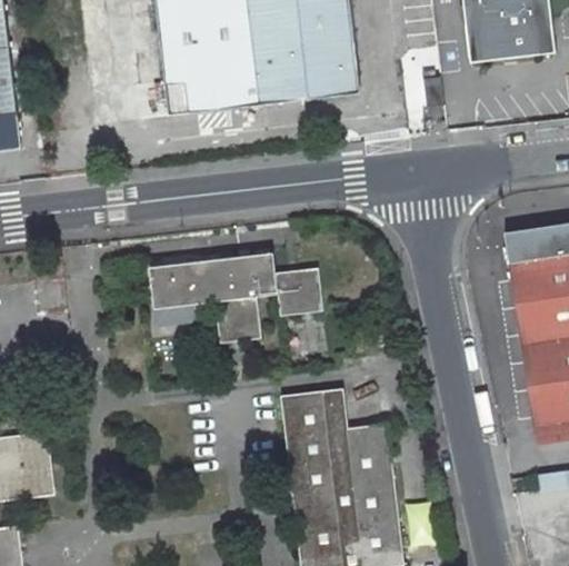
[(0,0),(0,148),(20,147),(2,0),(0,0)]
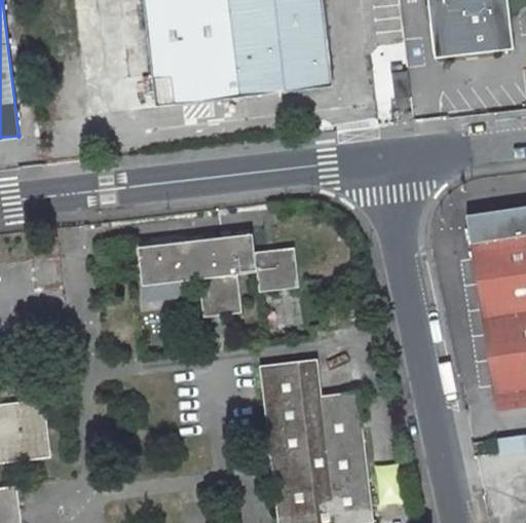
[(143,0),(157,105),(332,82),(321,0),(143,0)]
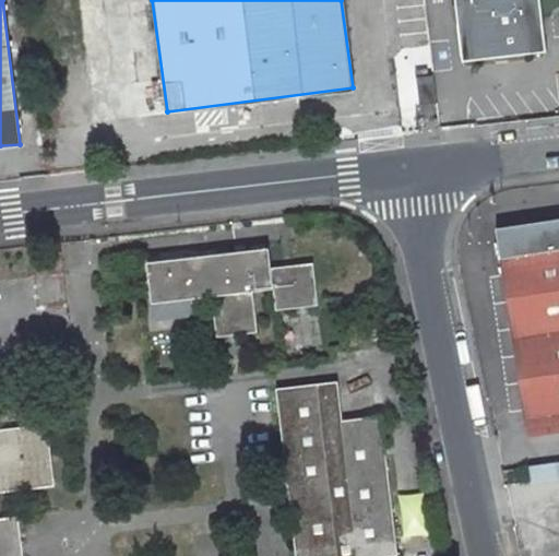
[(456,0),(463,55),(548,46),(542,0),(456,0)]
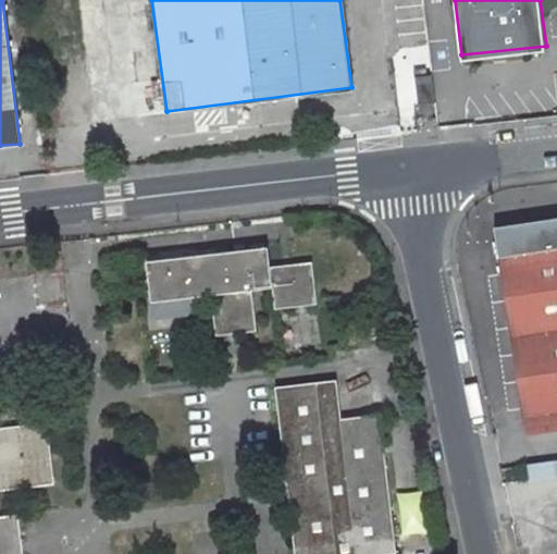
[(356,41),(357,70),(371,70),(370,41),(356,41)]
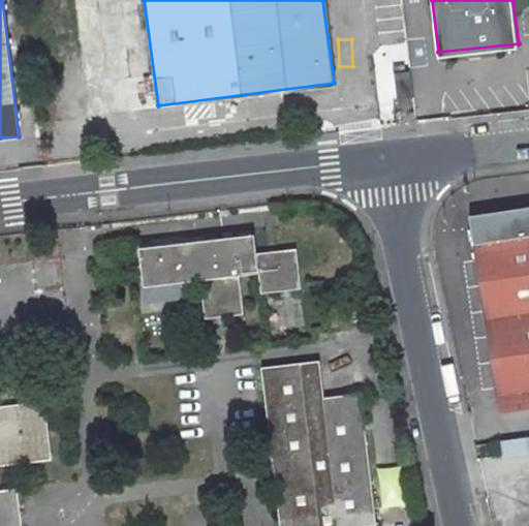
[(386,56),(373,58),(381,119),(396,117),(386,56)]
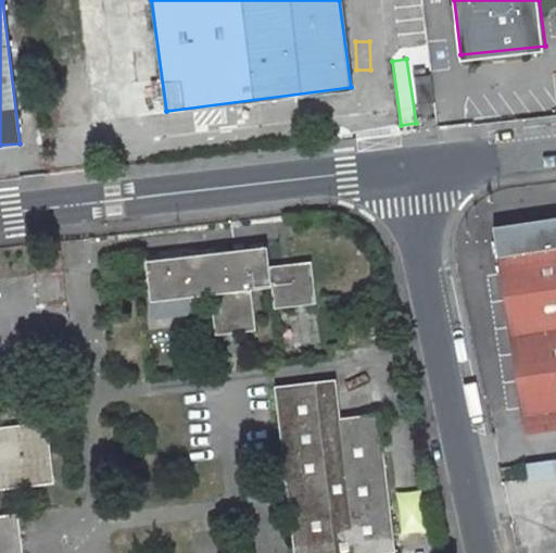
[(432,84),(430,68),(414,70),(416,86),(432,84)]
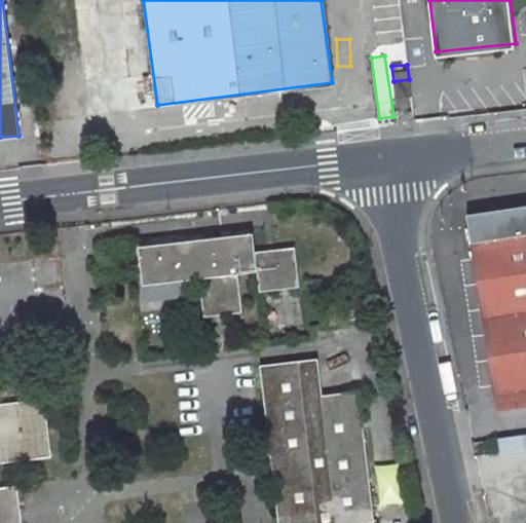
[(411,90),(409,79),(393,81),(395,91),(411,90)]
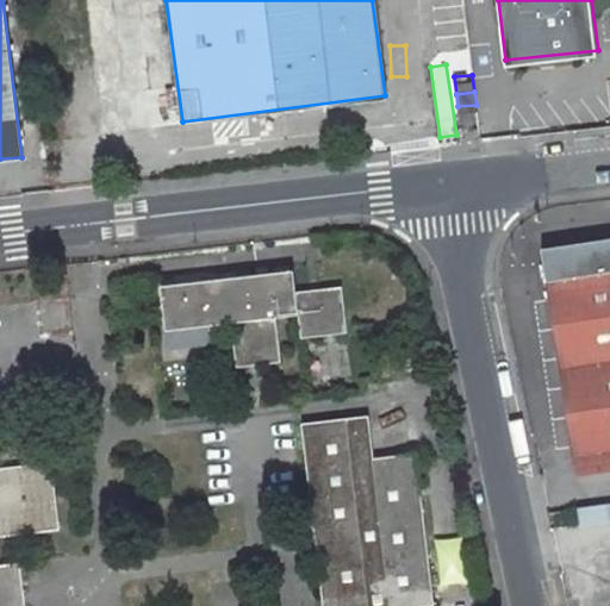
[(609,448),(609,235),(537,245),(566,454),(609,448)]
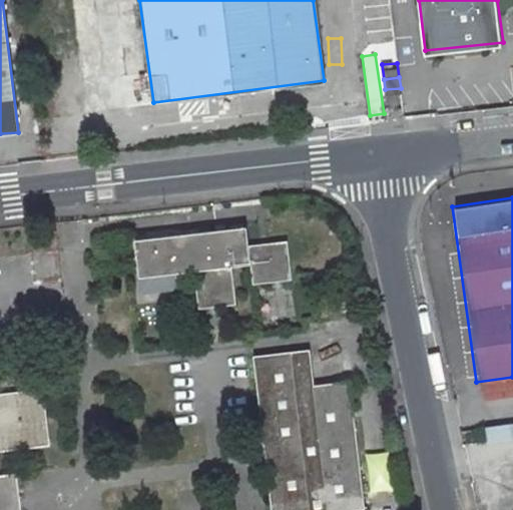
[(244,228),(132,240),(136,279),(185,274),(189,312),(233,305),(229,269),(248,267),(250,283),(289,279),(284,239),(245,243),(244,228)]
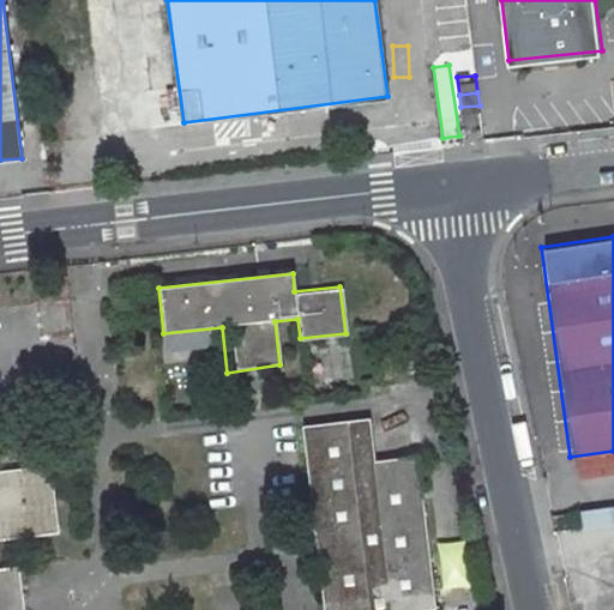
[(371,459),(366,418),(299,427),(320,609),(422,609),(423,609),(432,608),(414,454),(371,459)]
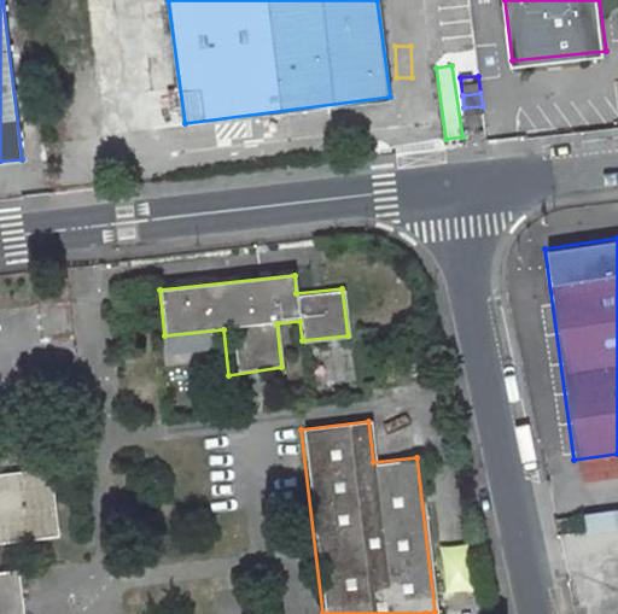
[(0,613),(21,613),(15,568),(0,569),(0,541),(57,534),(48,467),(0,472),(0,613)]
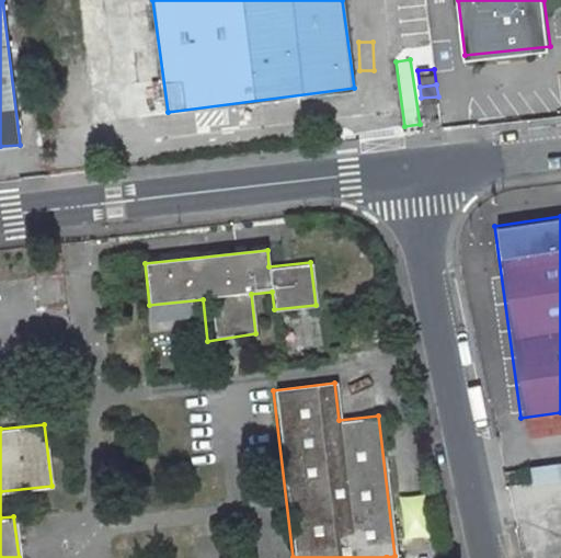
[(560,476),(560,457),(560,455),(524,460),(526,481),(560,476)]
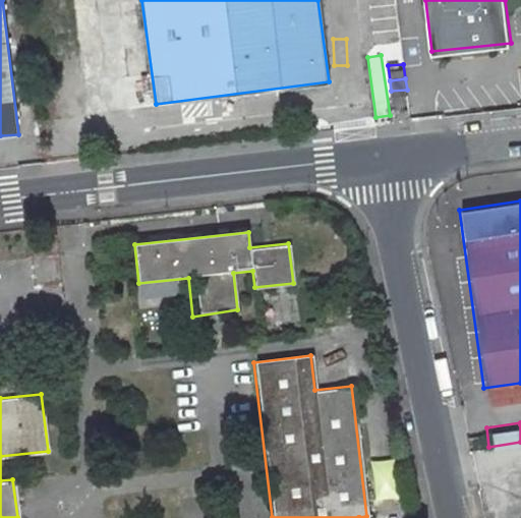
All buildings are outlined.
